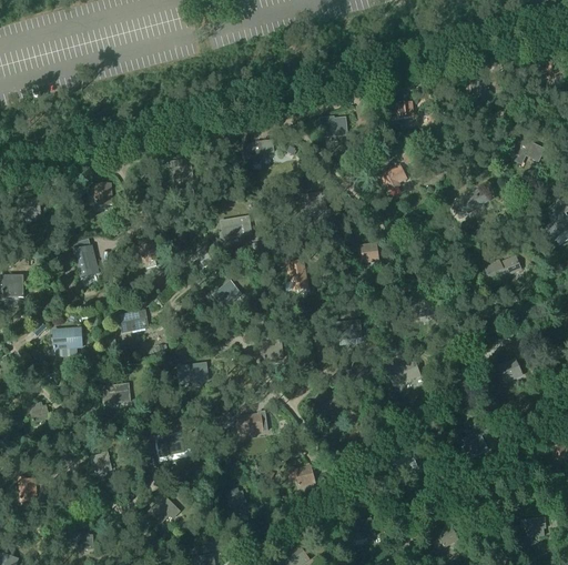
[(485,88),(484,77),(475,78),(476,82),(472,82),(473,94),(488,92),(488,88),(485,88)]
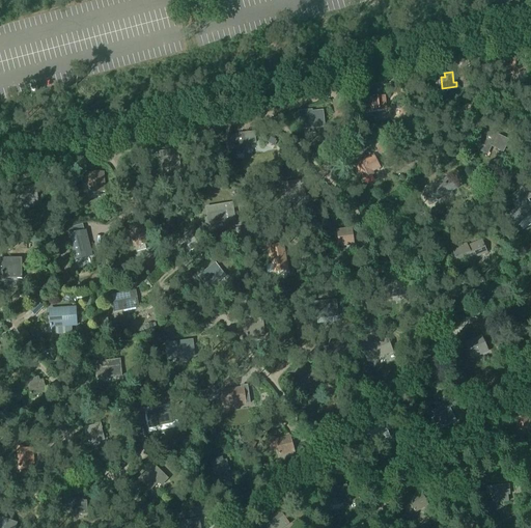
[(386,93),(364,96),(366,112),(388,110),(386,93)]
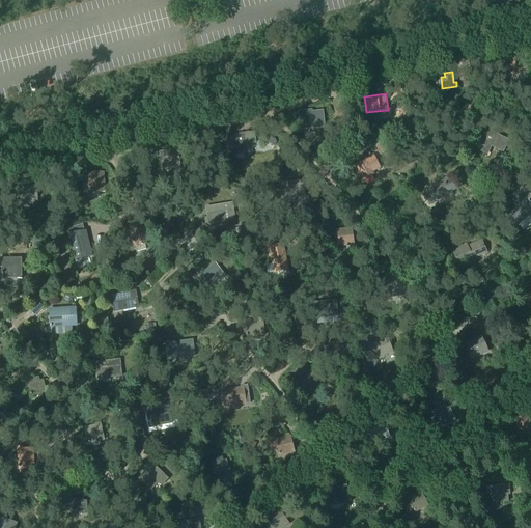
[(311,108),(301,109),(301,116),(305,116),(306,126),(325,123),(323,109),(311,110),(311,108)]
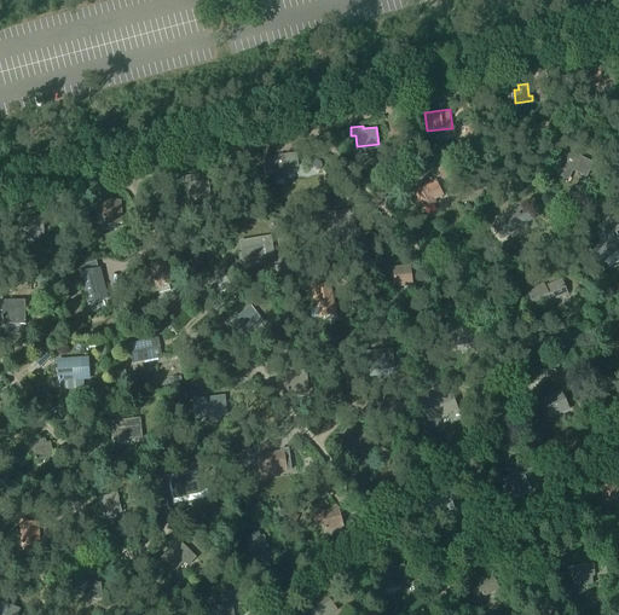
[(563,175),(570,173),(572,167),(586,174),(593,161),(583,157),(578,156),(580,151),(570,145),(557,172),(563,175)]
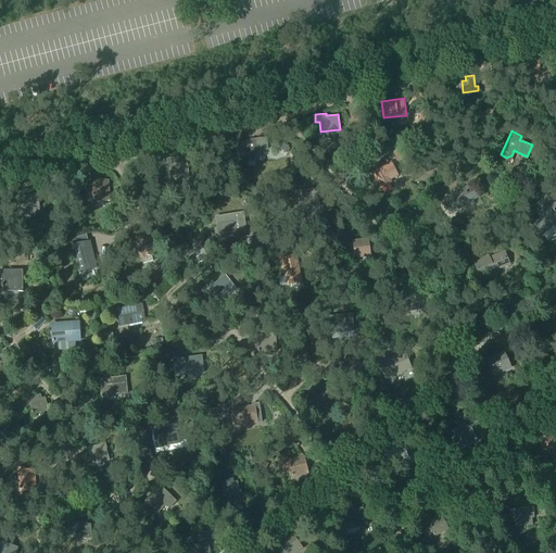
[(238,140),(240,159),(252,158),(252,156),(256,155),(256,154),(261,154),(260,148),(267,148),(266,136),(258,137),(258,138),(255,138),(255,137),(251,138),(251,139),(238,140)]
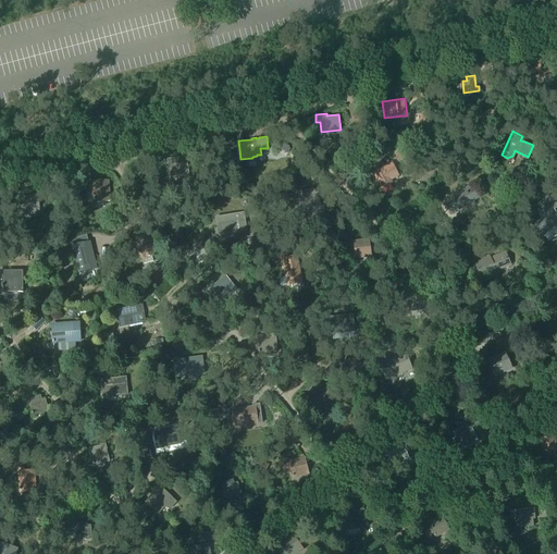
[(396,154),(398,159),(406,156),(403,149),(396,154)]
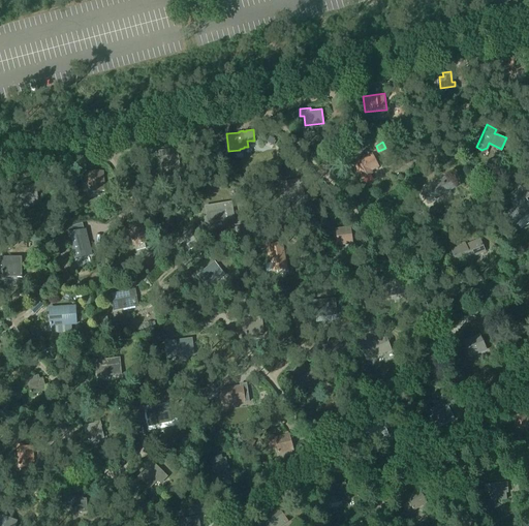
[(174,152),(173,148),(156,151),(157,157),(160,156),(161,162),(161,163),(161,164),(162,164),(174,162),(175,163),(179,163),(177,151),(174,152)]
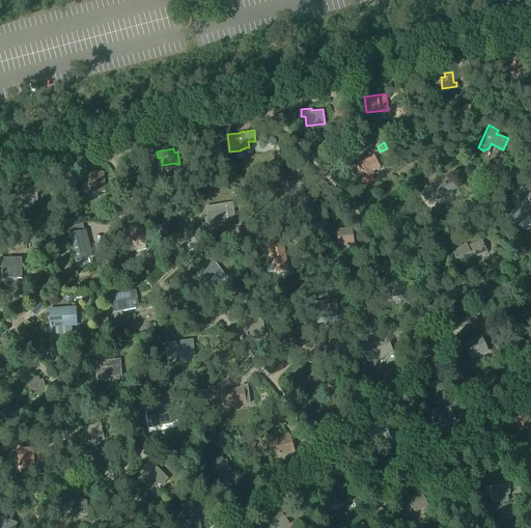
[(363,177),(372,173),(370,170),(380,166),(373,154),(356,163),(362,175),(363,177)]
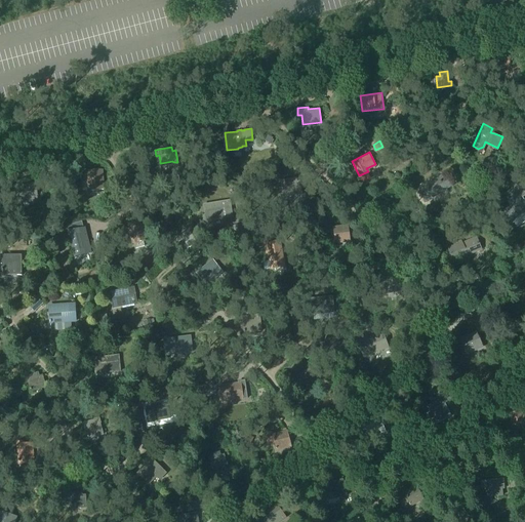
[(102,171),(102,168),(87,169),(88,185),(88,189),(104,188),(103,177),(103,171),(102,171)]
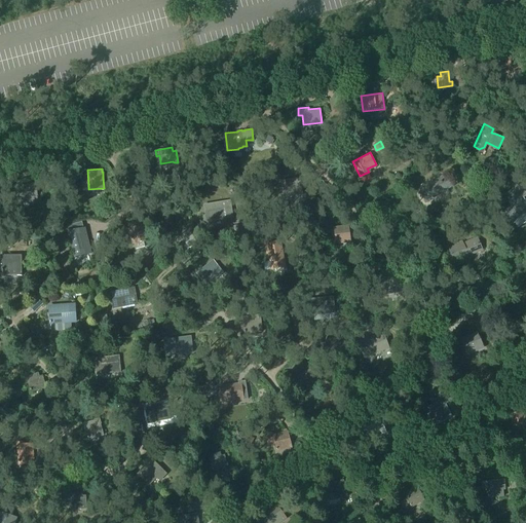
[(422,186),(419,187),(425,200),(434,196),(434,195),(447,188),(452,186),(446,172),(440,175),(421,184),(422,186)]
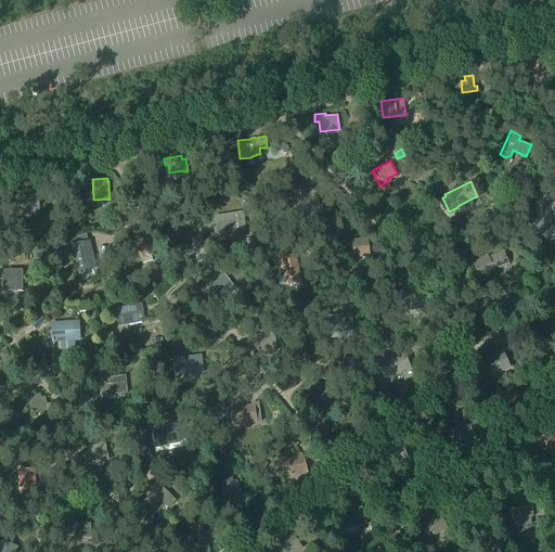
[(313,191),(312,188),(296,190),(297,196),(299,196),(300,203),(300,205),(301,205),(301,204),(314,202),(314,204),(319,203),(317,190),(313,191)]
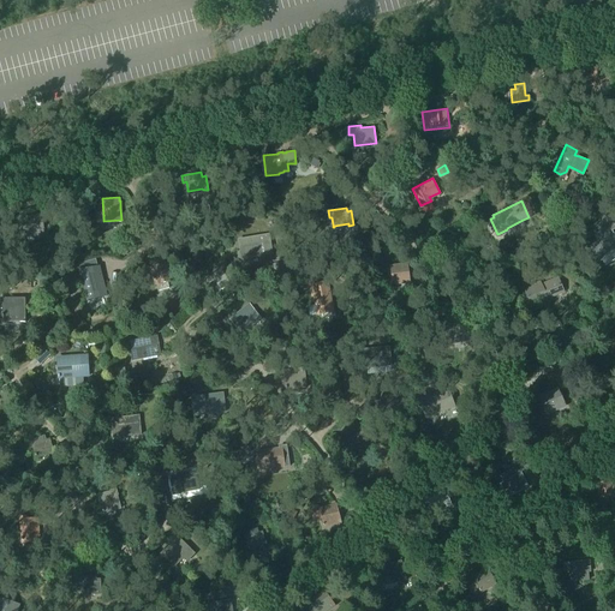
[(597,241),(591,245),(599,257),(614,246),(614,234),(611,229),(614,226),(614,221),(609,213),(595,222),(599,229),(595,233),(599,240),(597,241)]
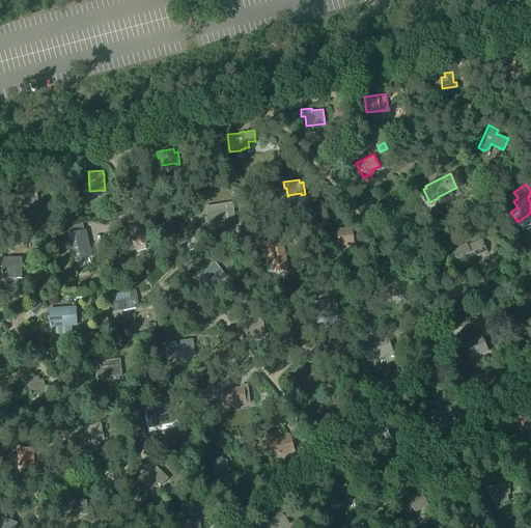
[(33,189),(33,185),(18,187),(19,193),(20,193),(21,199),(21,201),(22,201),(33,199),(33,200),(38,200),(36,188),(33,189)]
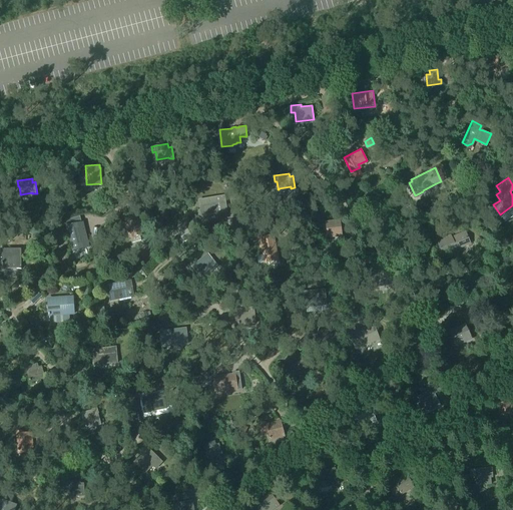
[(224,194),(199,198),(201,213),(208,212),(208,211),(217,209),(217,211),(221,210),(220,202),(225,201),(224,194)]
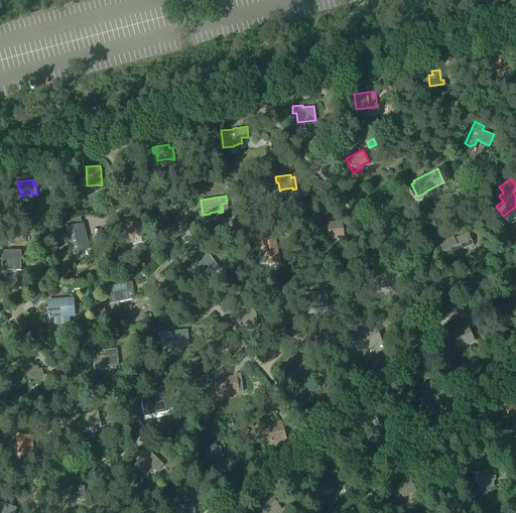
[(102,214),(107,211),(103,206),(98,210),(102,214)]
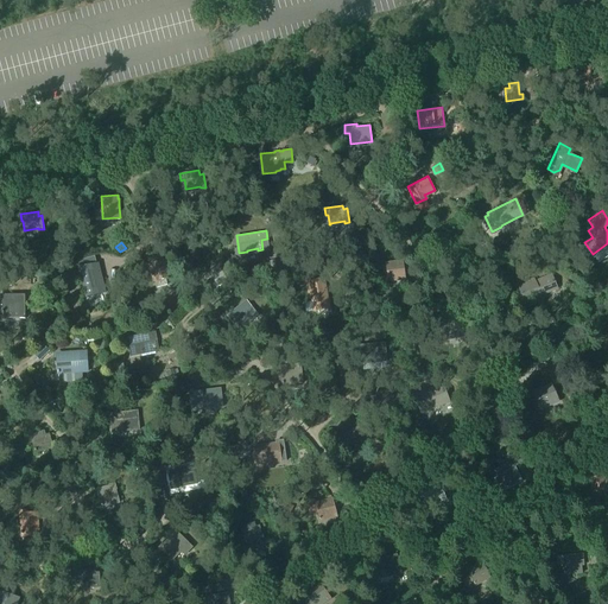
[(279,258),(271,260),(273,272),(282,271),(279,258)]
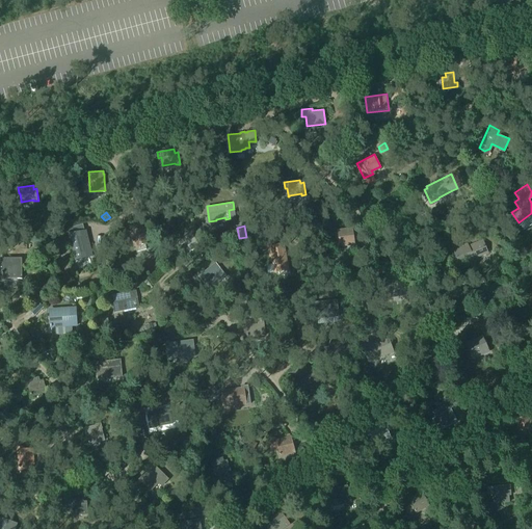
[(144,227),(131,231),(134,243),(135,245),(136,245),(137,249),(147,247),(145,243),(145,242),(144,242),(144,241),(149,239),(148,235),(147,230),(145,230),(144,227)]
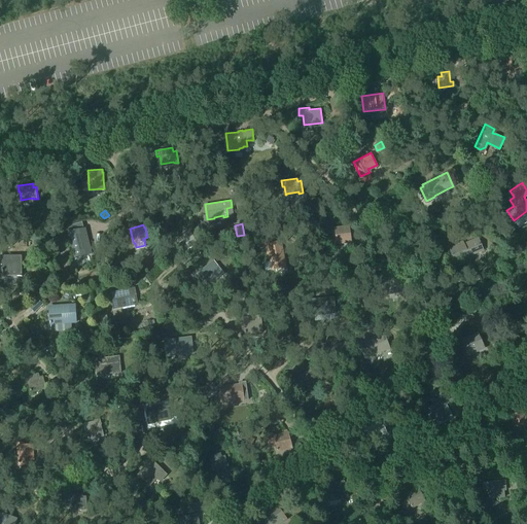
[(347,229),(346,225),(335,228),(337,240),(336,240),(337,242),(338,242),(338,241),(347,240),(347,241),(351,241),(350,229),(347,229)]
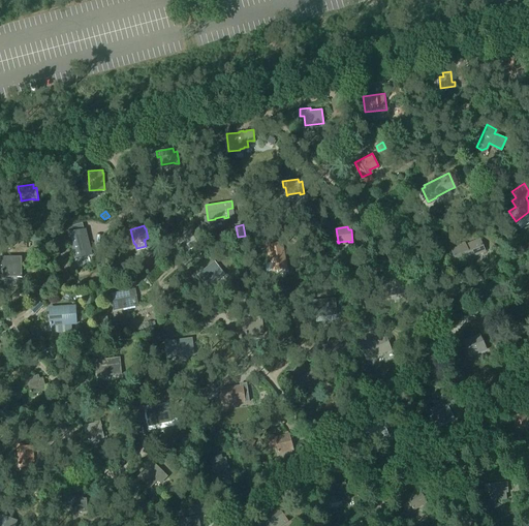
[(89,242),(85,227),(68,233),(75,257),(87,254),(87,253),(85,254),(83,246),(88,245),(87,243),(89,242)]
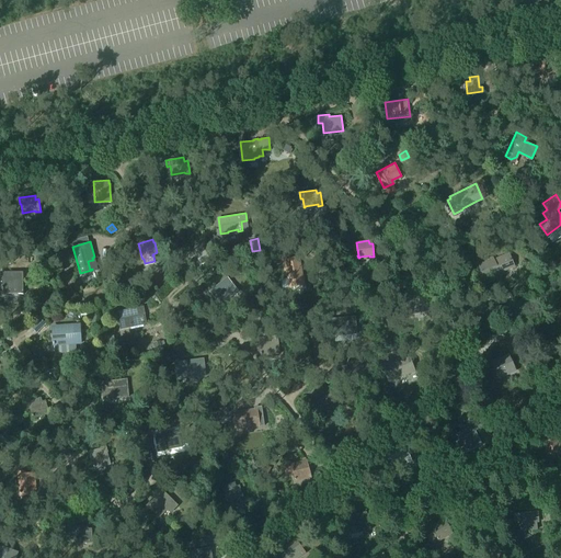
[(492,254),(478,260),(485,280),(501,273),(500,272),(515,265),(510,250),(493,257),(492,254)]
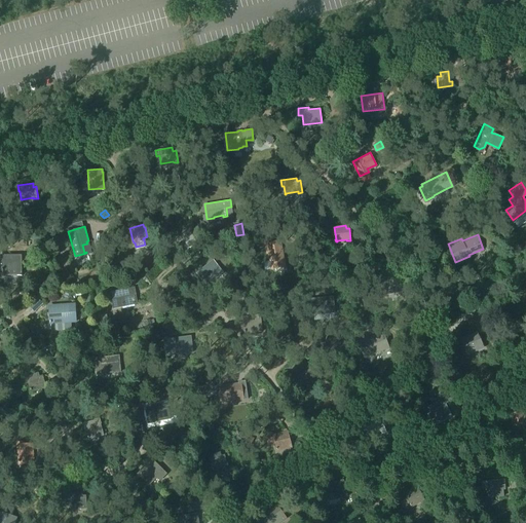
[(280,239),(266,241),(271,267),(285,265),(280,239)]
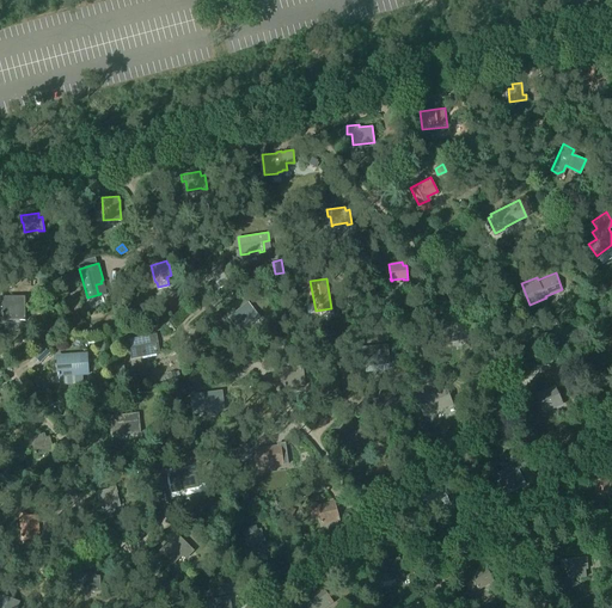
[(25,317),(25,295),(0,295),(0,305),(2,306),(2,311),(2,314),(4,314),(20,314),(20,317),(25,317)]
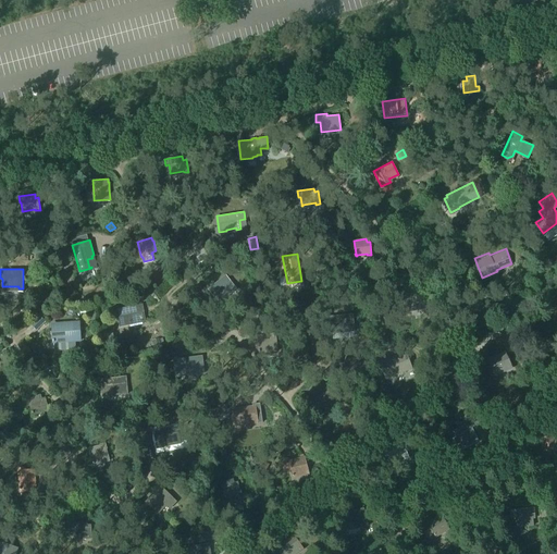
[(224,273),(207,287),(218,302),(235,287),(224,273)]
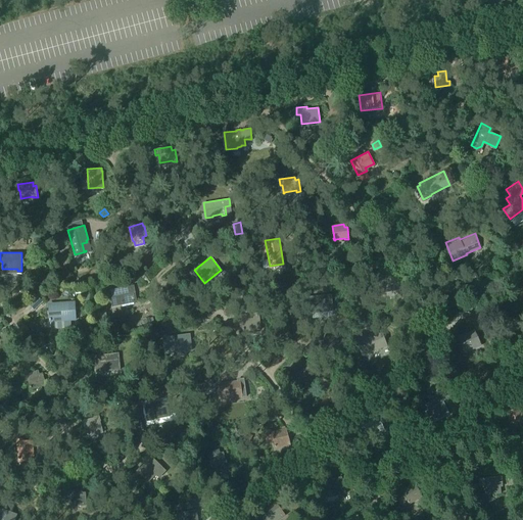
[(393,277),(392,274),(381,276),(384,288),(383,288),(384,290),(385,290),(385,289),(394,288),(394,289),(398,288),(396,276),(393,277)]
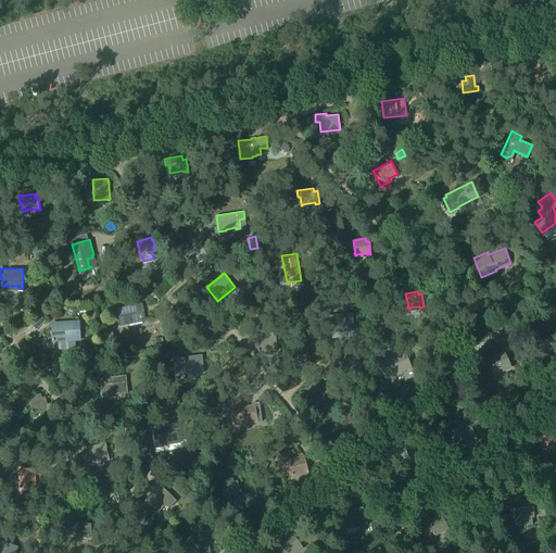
[(144,319),(141,303),(117,308),(121,323),(128,321),(128,322),(129,322),(129,321),(140,318),(140,321),(144,319)]
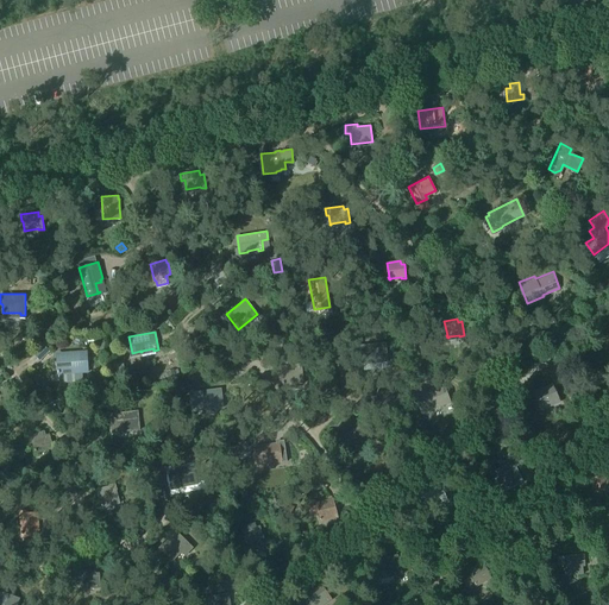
[(385,341),(357,344),(359,364),(388,360),(385,341)]
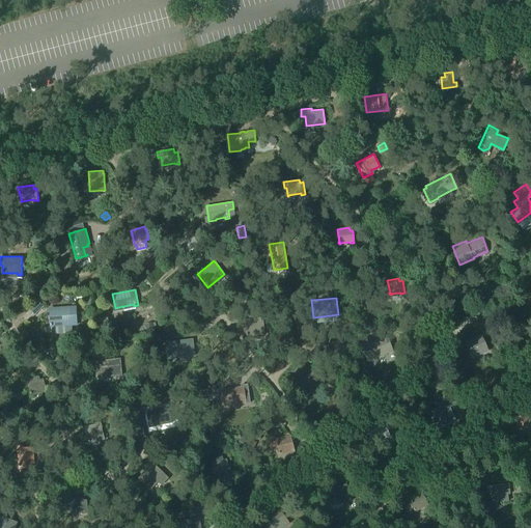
[(77,305),(49,306),(50,326),(78,325),(77,305)]
